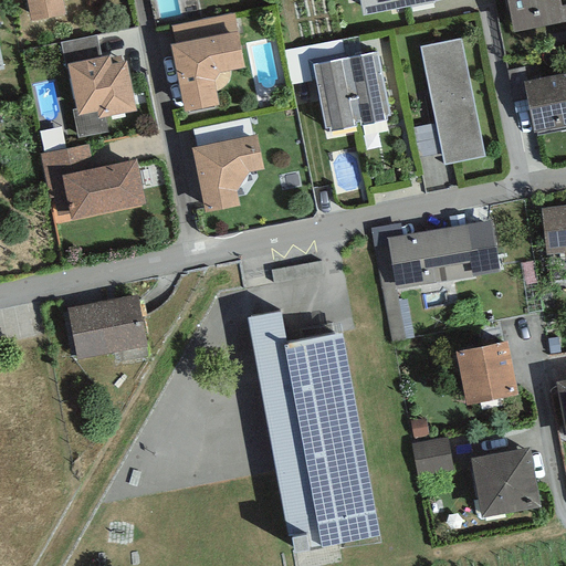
[(25,0),(31,21),(65,14),(62,0),(25,0)]
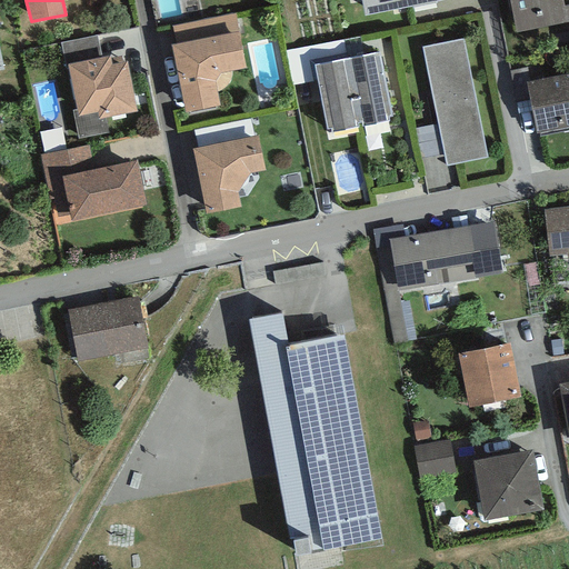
[(361,0),(366,17),(443,0),(361,0)]
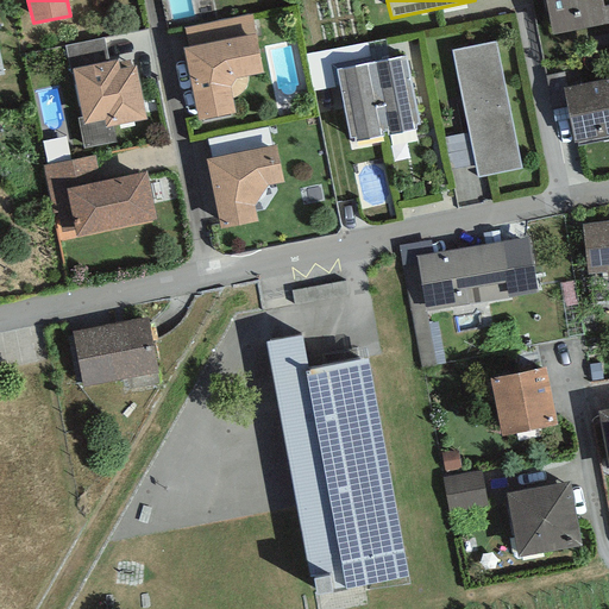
[(602,0),(545,0),(553,35),(607,24),(604,6),(602,0)]
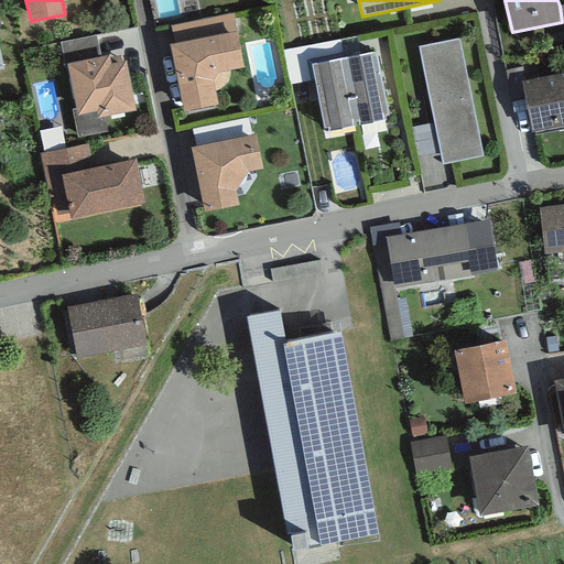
[(171,26),(174,44),(237,32),(234,14),(171,26)]
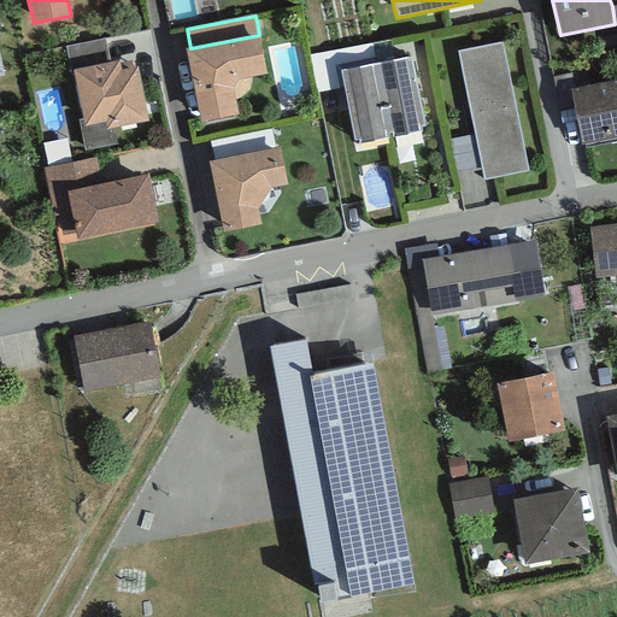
[(191,48),(186,48),(201,123),(238,115),(233,89),(239,80),(266,74),(259,35),(191,48)]
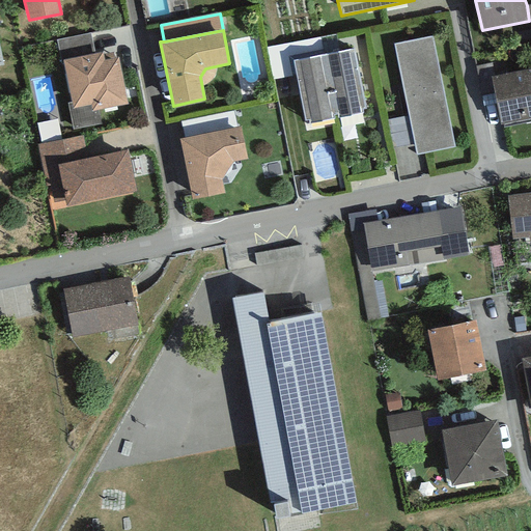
[(60,60),(63,60),(94,54),(91,33),(56,40),(60,60)]
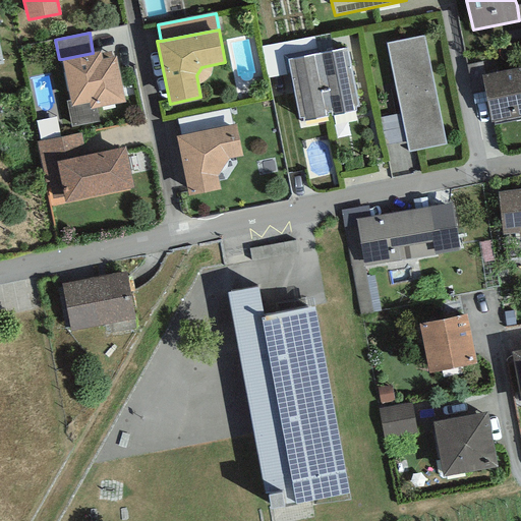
[(423,36),(387,44),(401,114),(406,141),(409,152),(446,145),(423,36)]
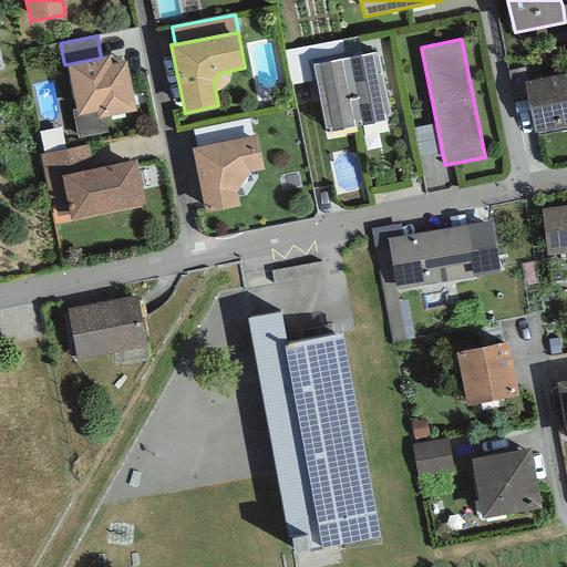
[(378,52),(346,59),(358,120),(360,120),(362,126),(388,121),(387,116),(390,115),(378,52)]
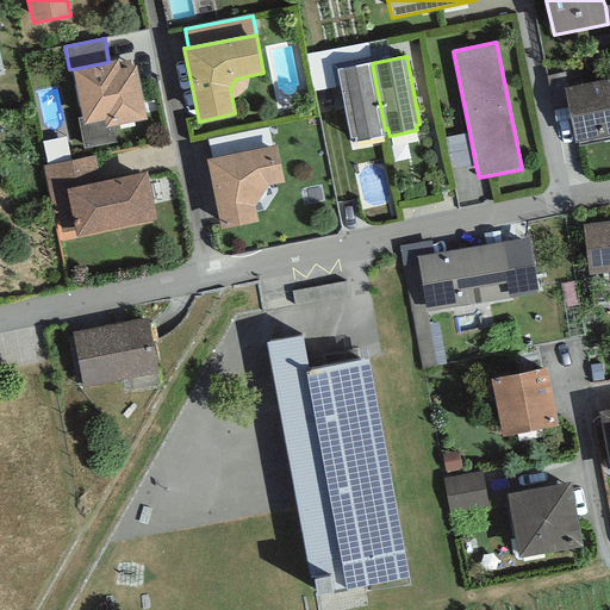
[(109,62),(73,69),(82,118),(78,119),(83,148),(116,142),(112,129),(147,122),(136,66),(119,69),(118,60),(109,62)]
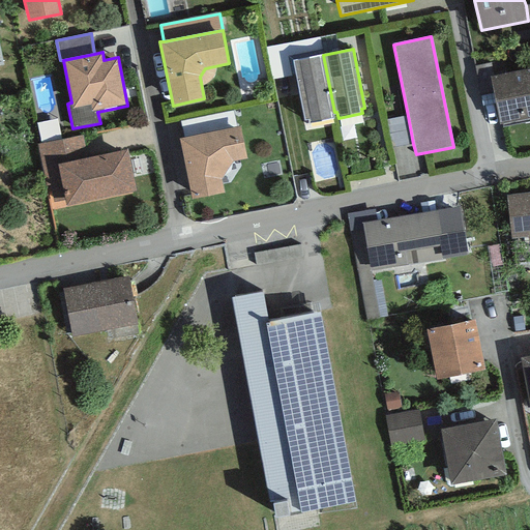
[(334,112),(323,55),(293,60),(304,120),(308,119),(310,123),(332,119),(331,113),(334,112)]
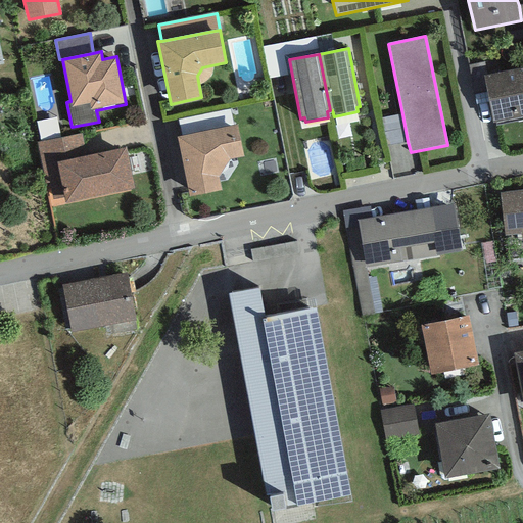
[(522,67),(484,76),(493,122),(522,115),(522,67)]
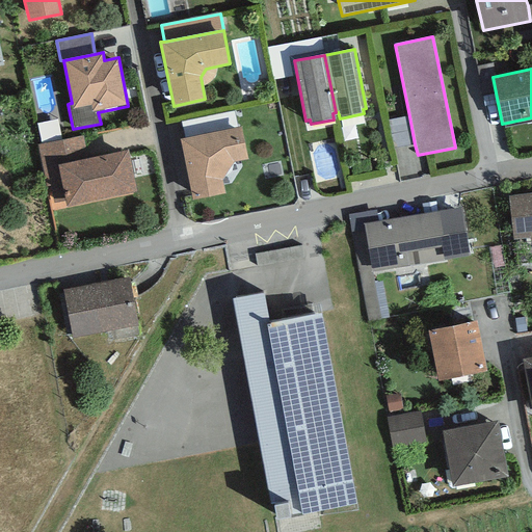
[(241,127),(238,109),(187,118),(190,136),(241,127)]
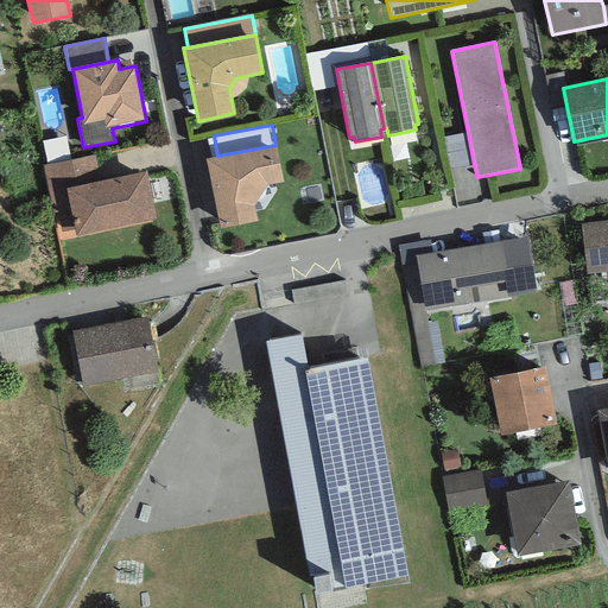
[(468,133),(443,138),(449,170),(474,165),(468,133)]
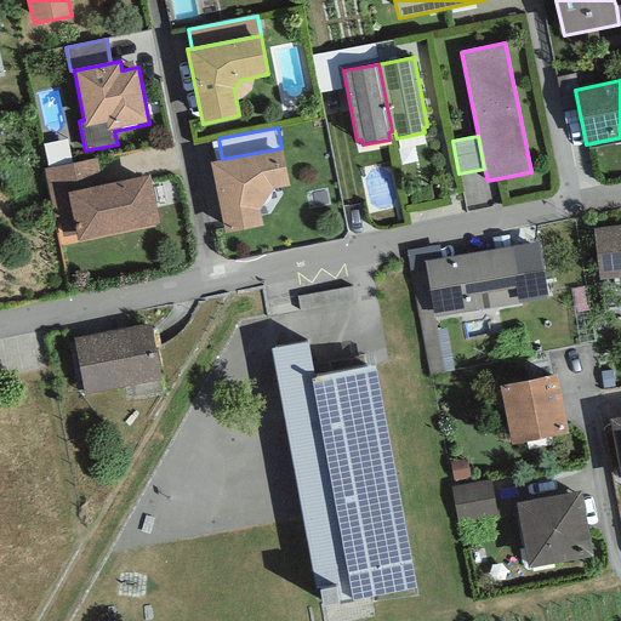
[(281,149),(209,163),(222,233),(261,226),(260,211),(273,188),(289,184),(281,149)]
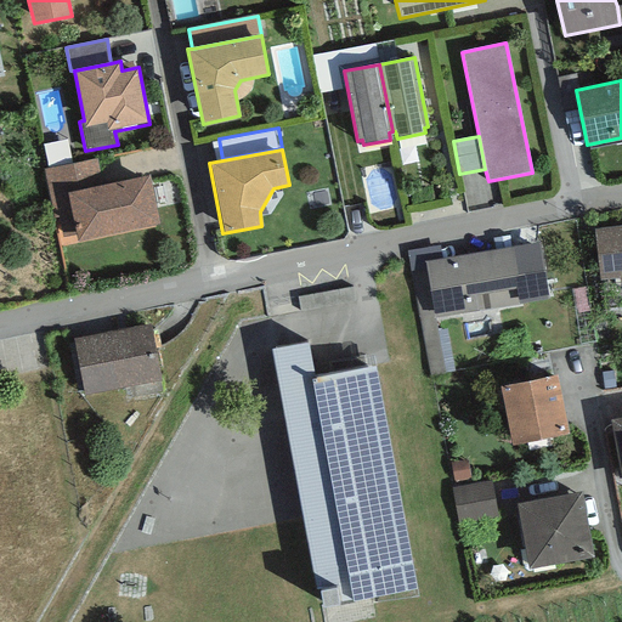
[(96,159),(44,170),(52,207),(57,205),(63,236),(77,233),(78,242),(159,226),(150,177),(102,187),(96,159)]
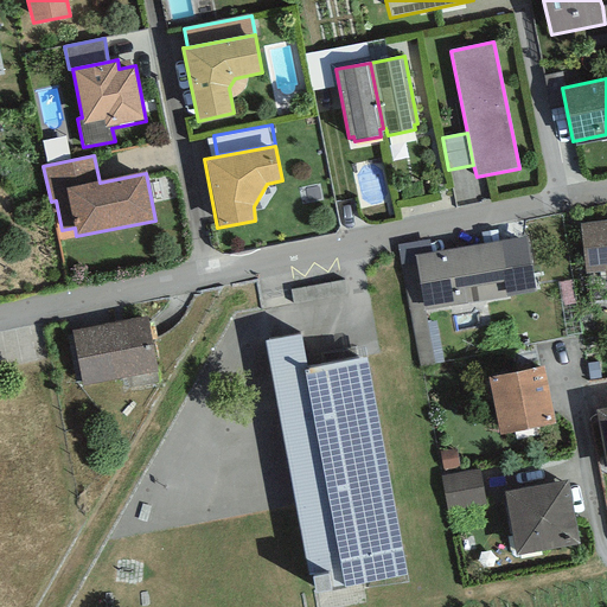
[(606,221),(580,224),(585,273),(606,270),(606,283),(606,221)]
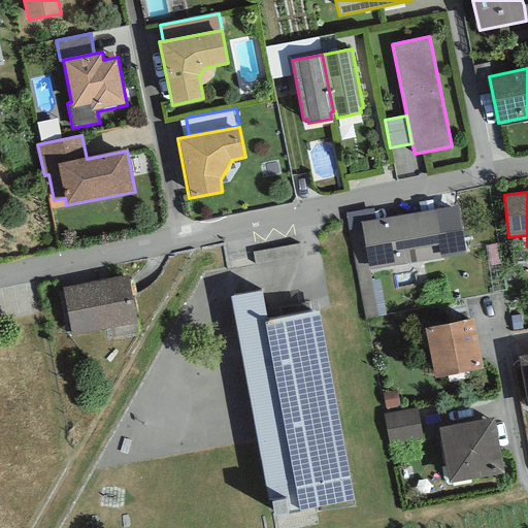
[(466,255),(458,206),(375,220),(361,222),(369,270),(466,255)]
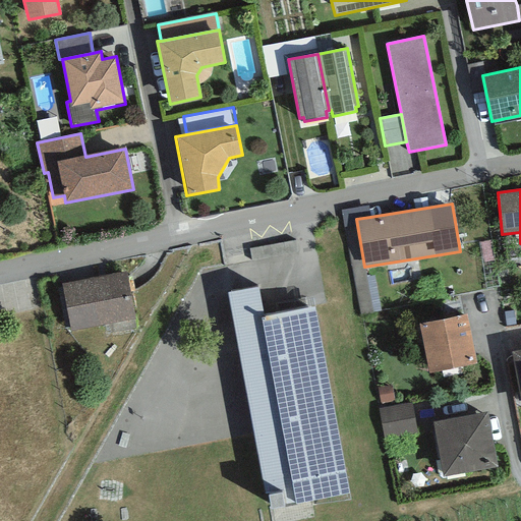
[(368,206),(341,211),(359,315),(372,312),(364,267),(356,219),(370,217),(368,206)]
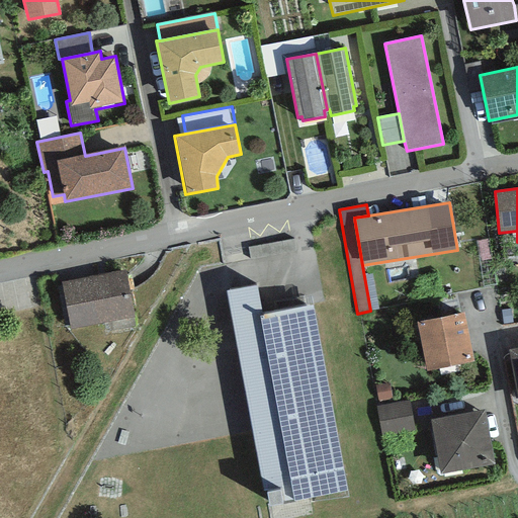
[(301,232),(250,242),(253,254),(304,244),(301,232)]
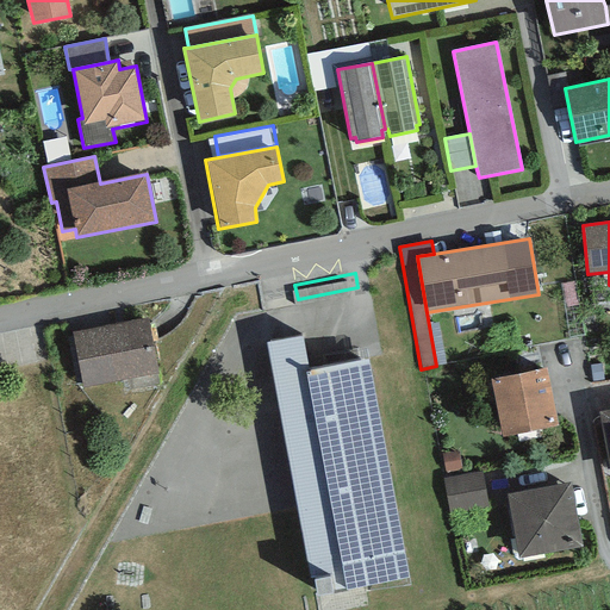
[(148,318),(72,332),(82,387),(159,373),(148,318)]
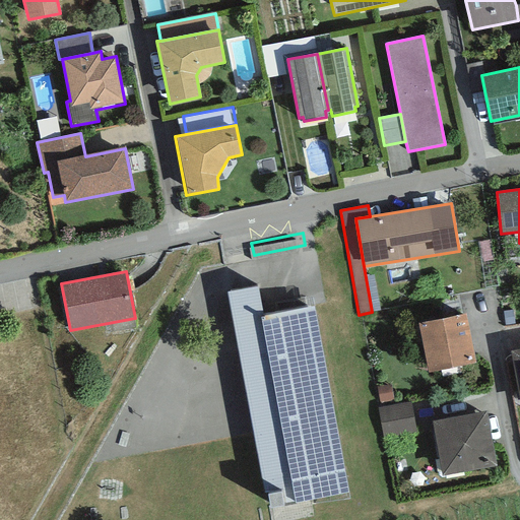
[(314,306),(263,317),(257,287),(228,293),(265,494),(281,490),(283,503),(295,501),(295,504),(348,493),(314,306)]
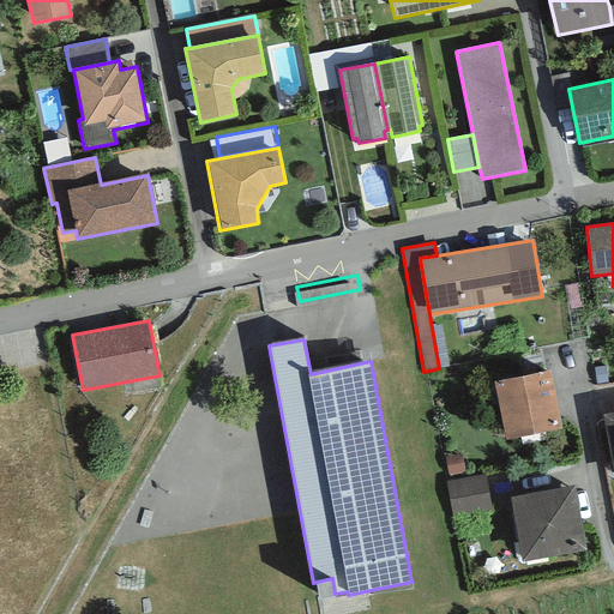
[(549,371),(494,381),(505,440),(561,429),(549,371)]
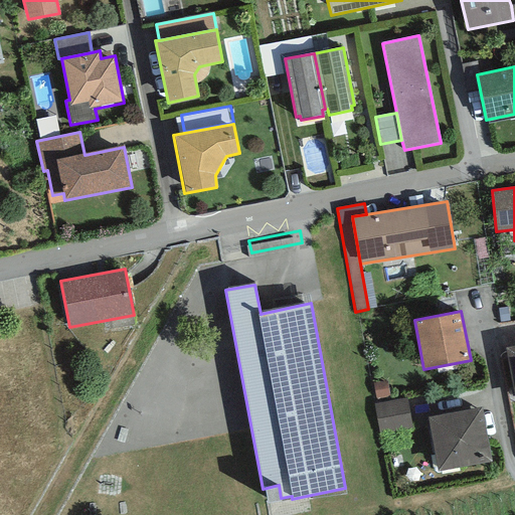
[(514,346),(505,348),(514,400),(514,346)]
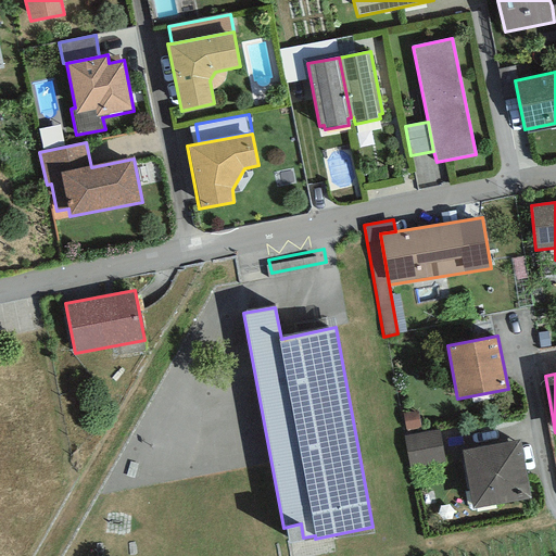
[(441,430),(404,436),(408,467),(445,462),(441,430)]
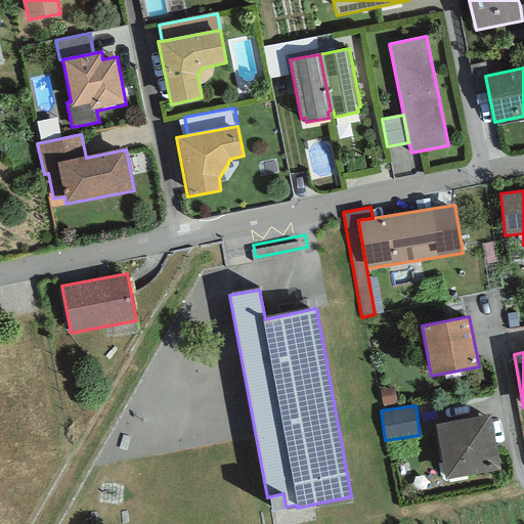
[(489,415),(435,425),(446,480),(499,470),(489,415)]
